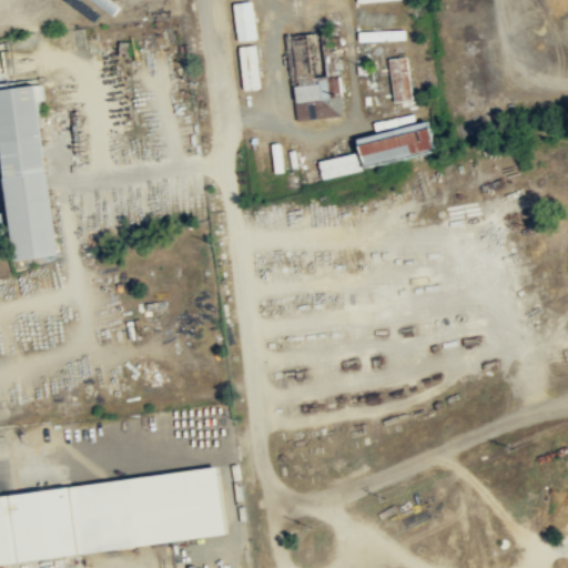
[(60,0),(68,23),(78,20),(71,0),(60,0)]
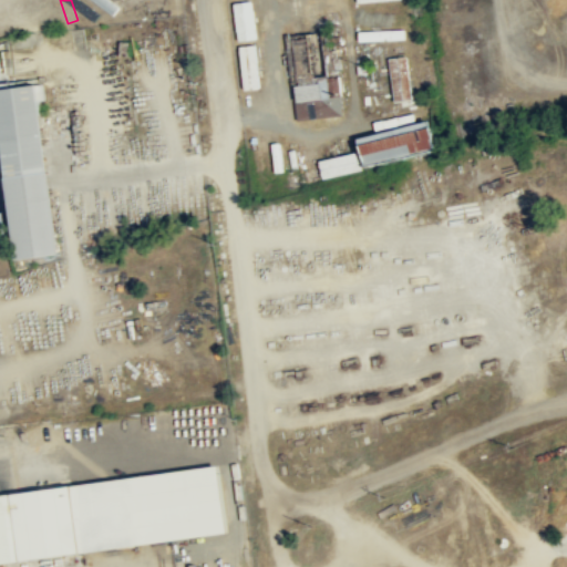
[(94,0),(113,14),(120,6),(112,0),(94,0)]
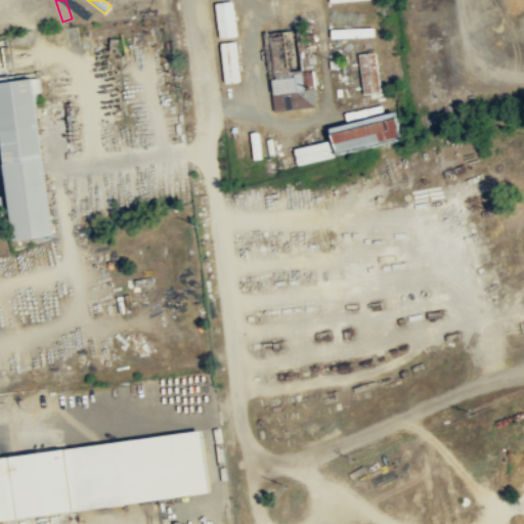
[(333,37),(376,36),(376,27),(333,28),(333,37)]
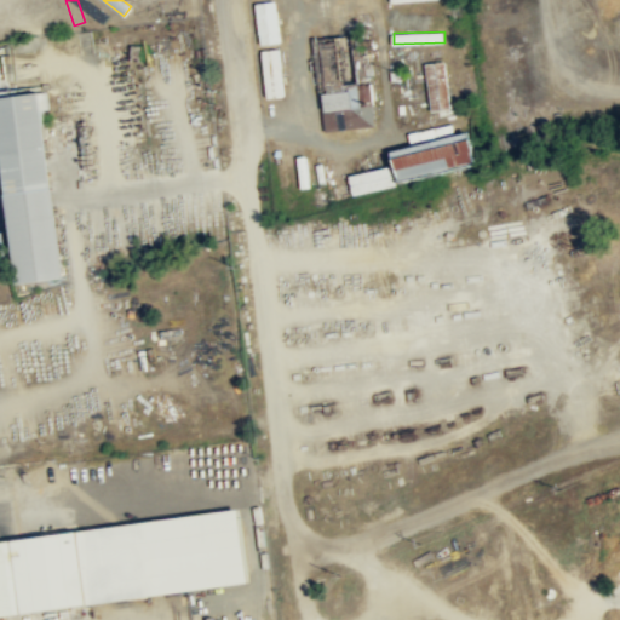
[(430,109),(446,109),(446,78),(430,78),(430,109)]
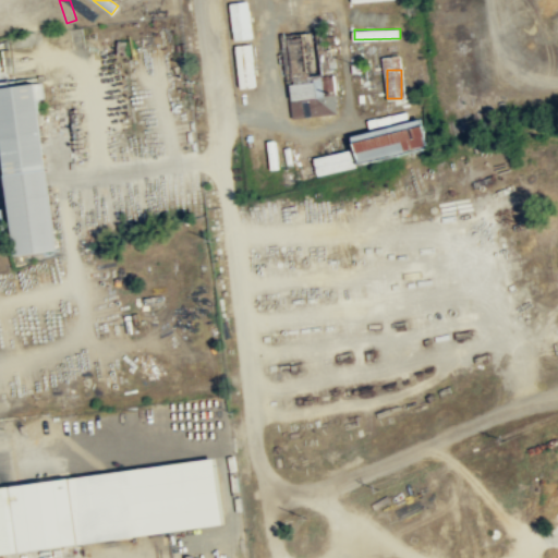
[(334,75),(314,76),(315,97),(291,98),(292,117),(336,116),(334,75)]
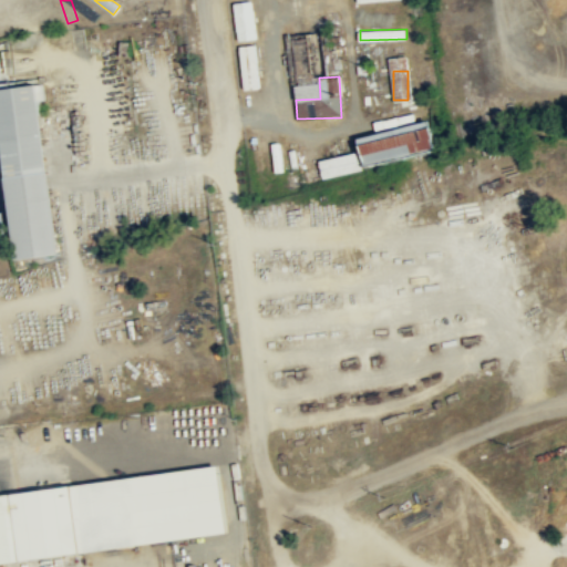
[(0,89),(0,136),(14,258),(59,253),(35,85),(0,89)]
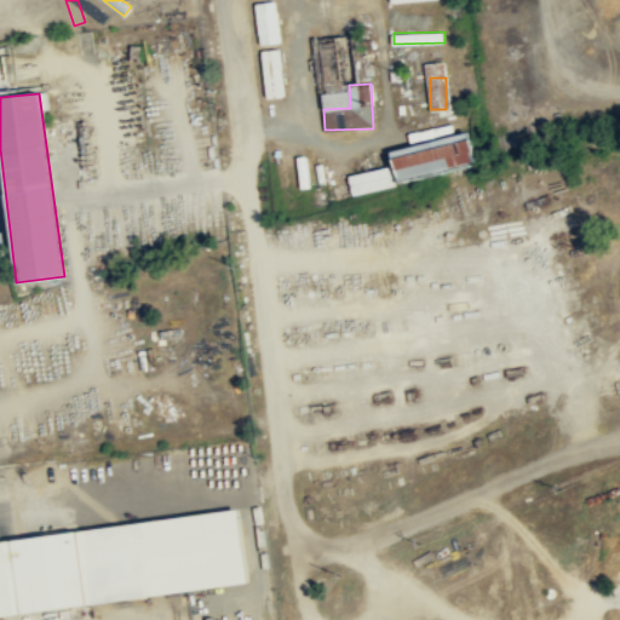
[(395,155),(400,181),(478,161),(474,136),(395,155)]
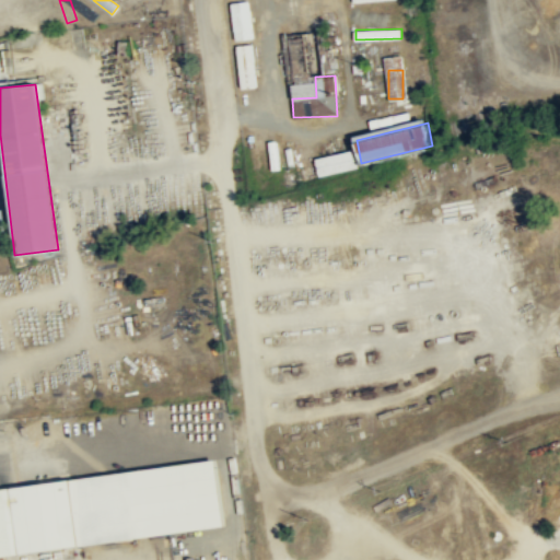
[(267,133),(273,175),(283,173),(277,131),(267,133)]
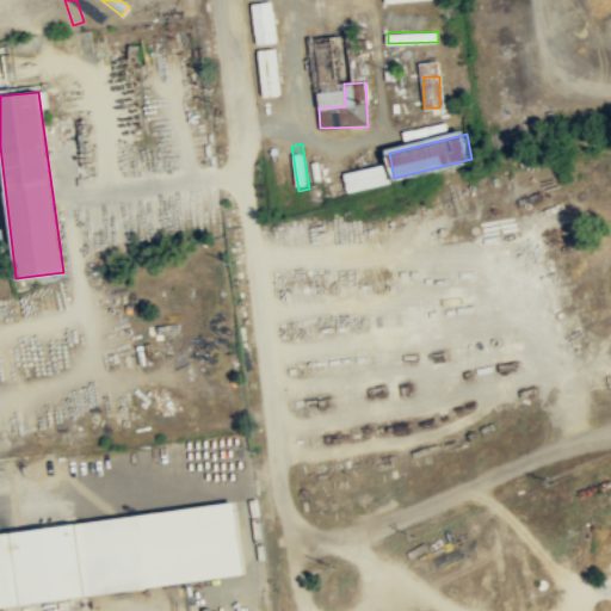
[(389,181),(384,162),(344,172),(349,191),(389,181)]
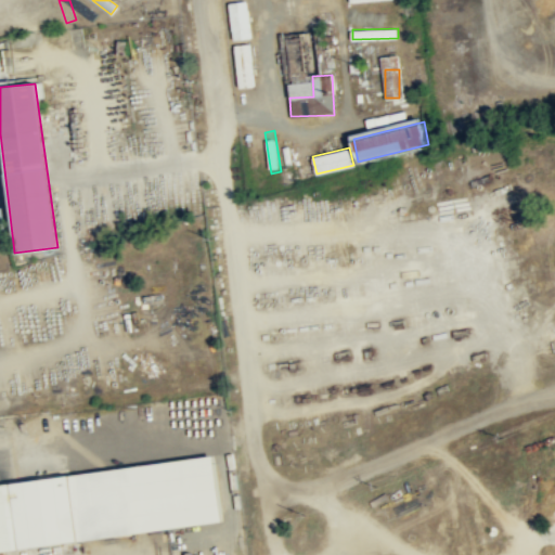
[(0,205),(0,228),(11,227),(5,205),(0,205)]
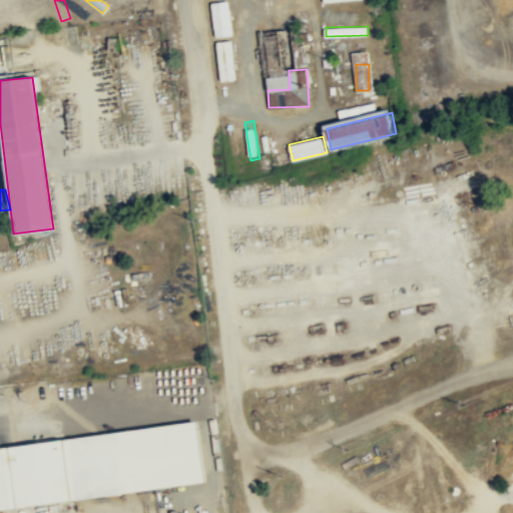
[(153,397),(162,395),(157,375),(149,377),(153,397)]
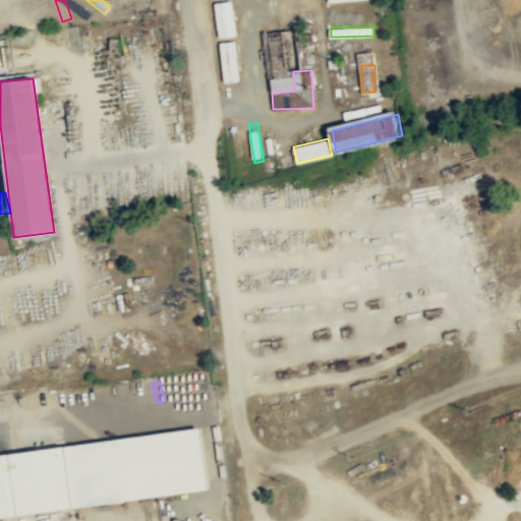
[(0,452),(0,515),(213,491),(206,429),(0,452)]
